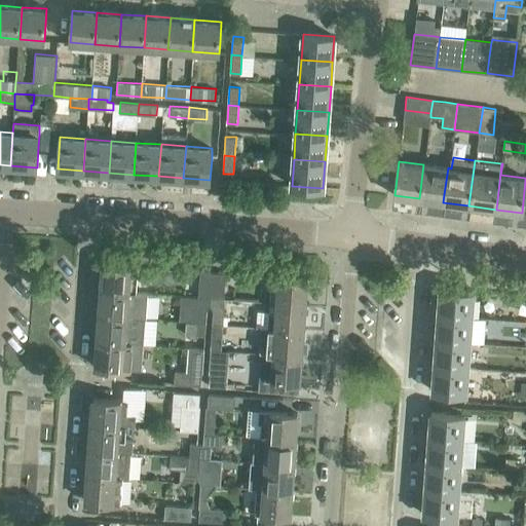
[(448,167),(423,164),(419,198),(443,202),(448,167)]
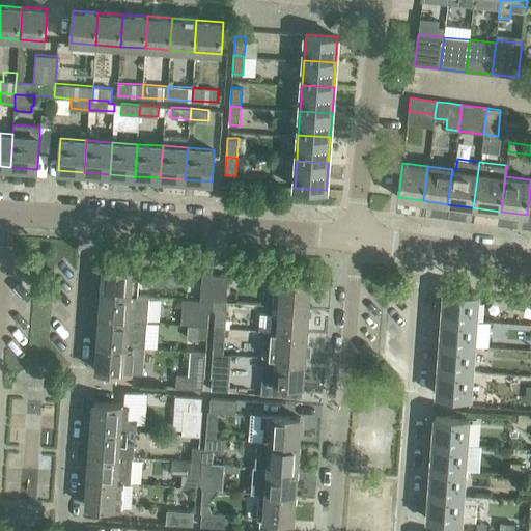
[(139,269),(104,267),(102,292),(137,296),(138,283),(139,269)]
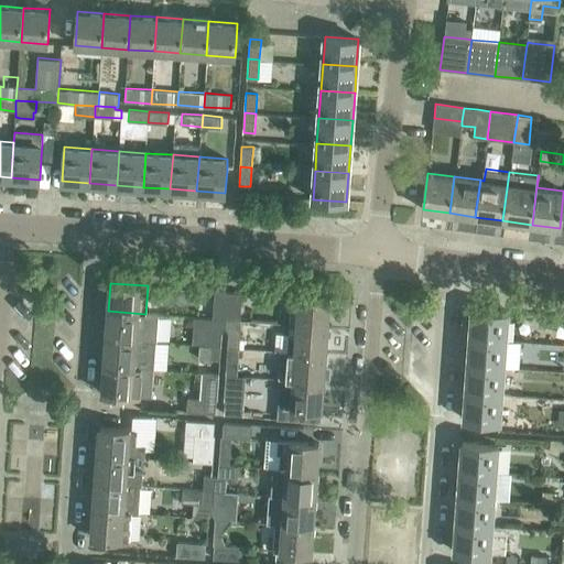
[(227,292),(215,291),(213,318),(225,320),(227,292)]
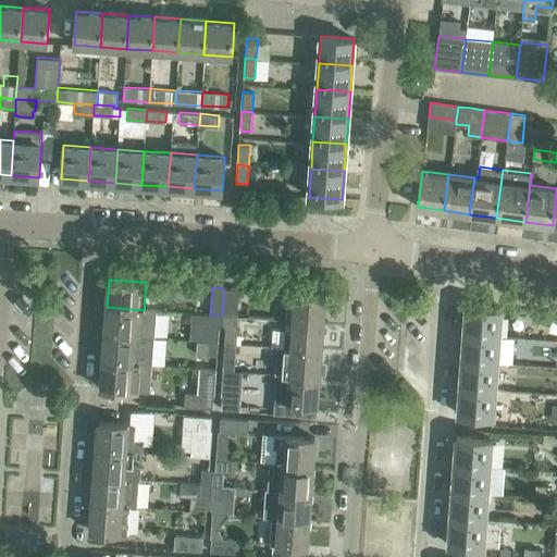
[(239,289),(224,288),(222,316),(237,317),(239,289)]
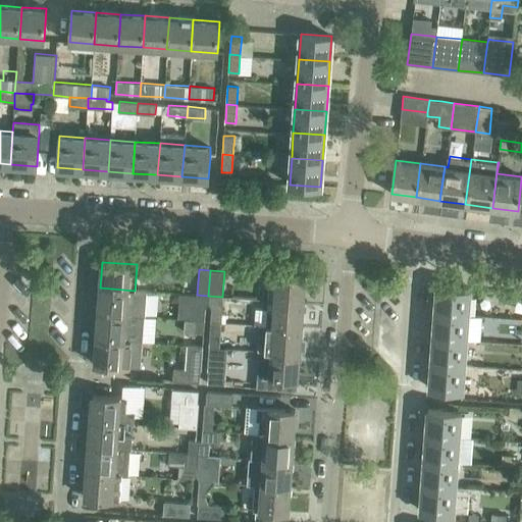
[(305,276),(277,275),(276,288),(269,286),(268,300),(303,303),(305,276)]
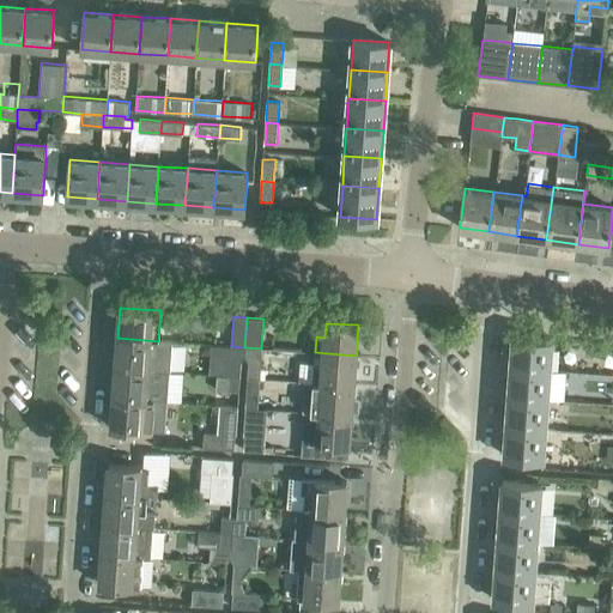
[(552,339),(514,337),(511,366),(550,369),(552,339)]
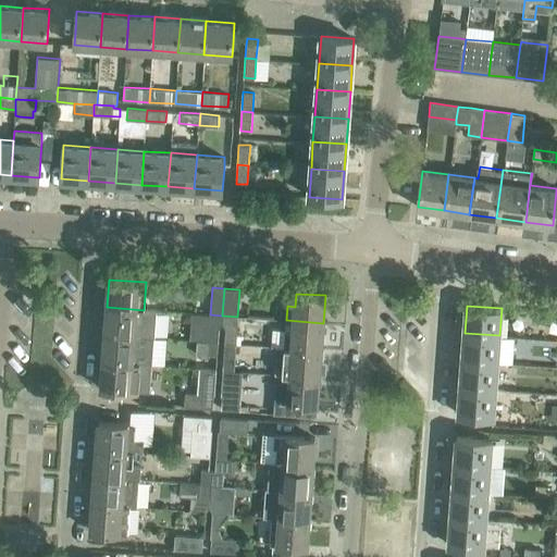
[(107,307),(104,334),(141,336),(155,337),(157,311),(144,310),(107,307)]
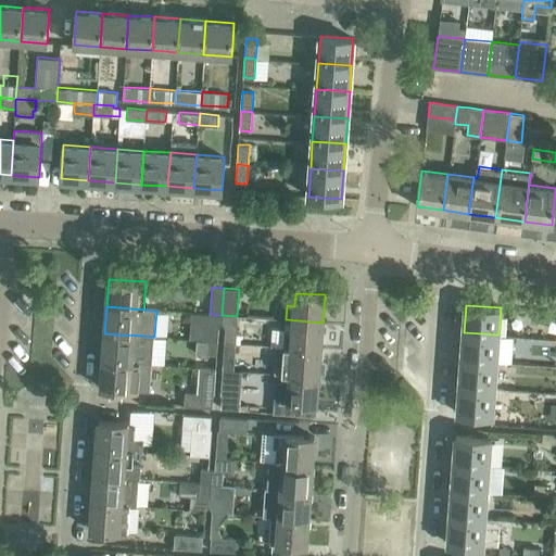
[(222,315),(210,314),(207,341),(218,341),(219,328),(220,325),(222,315)]
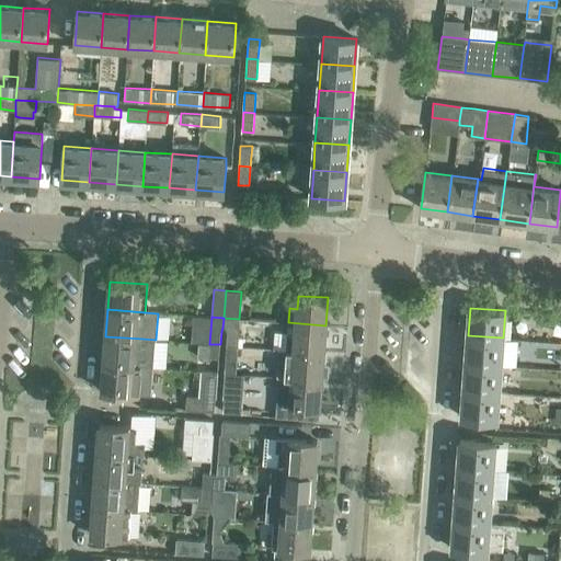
[(239,319),(224,318),(222,328),(224,327),(225,327),(227,331),(226,345),(237,346),(239,319)]
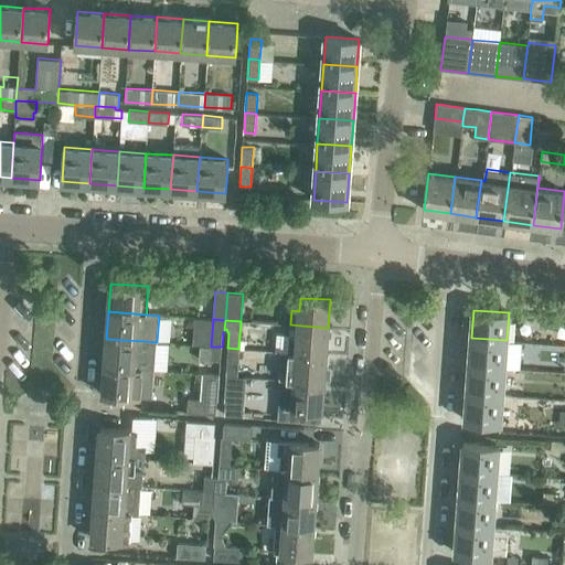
[(277,337),(276,352),(281,352),(288,353),(326,355),(328,328),(290,324),(290,326),(298,327),(297,338),(289,338),(277,337)]
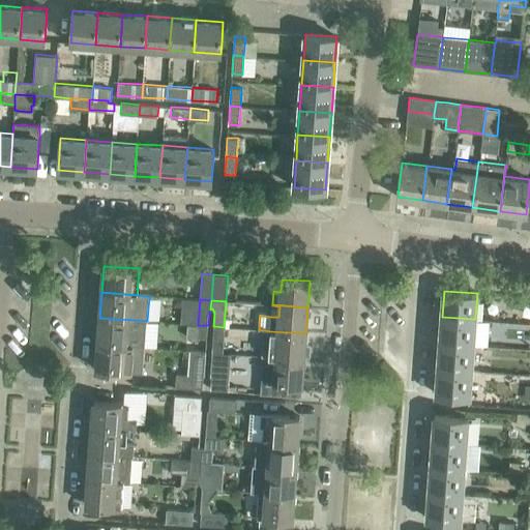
[(442,317),(440,343),(473,346),(475,320),(442,317)]
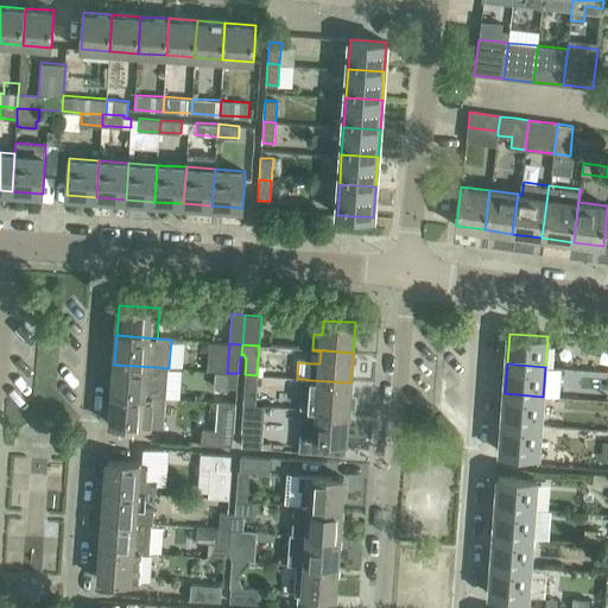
[(114,365),(112,393),(145,396),(153,396),(162,397),(166,397),(169,368),(154,367),(114,365)]
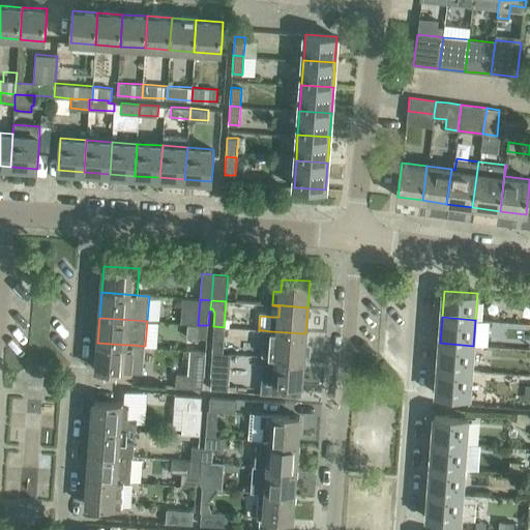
[(207,339),(208,325),(198,325),(186,324),(185,336),(207,339)]
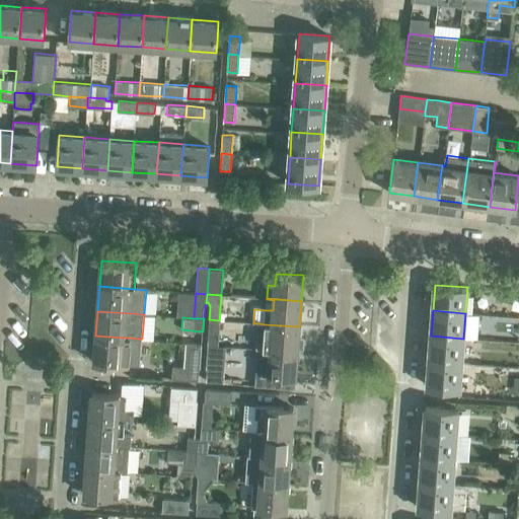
[(219,320),(209,319),(208,345),(218,345),(219,320)]
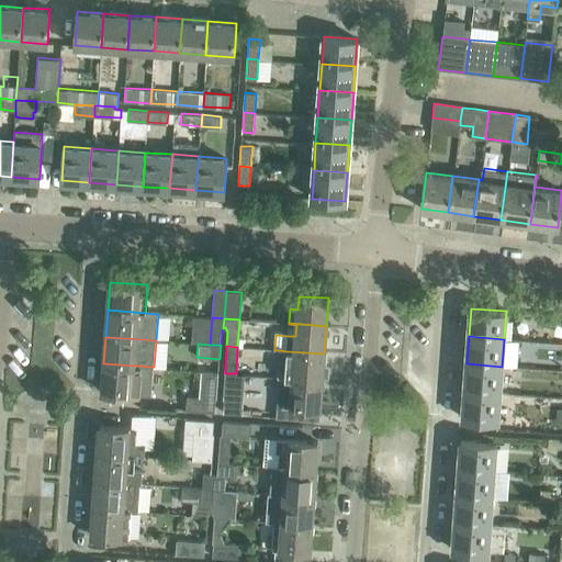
[(280,350),(279,377),(323,380),(323,377),(328,377),(328,366),(324,366),(324,353),(287,351),(280,350)]
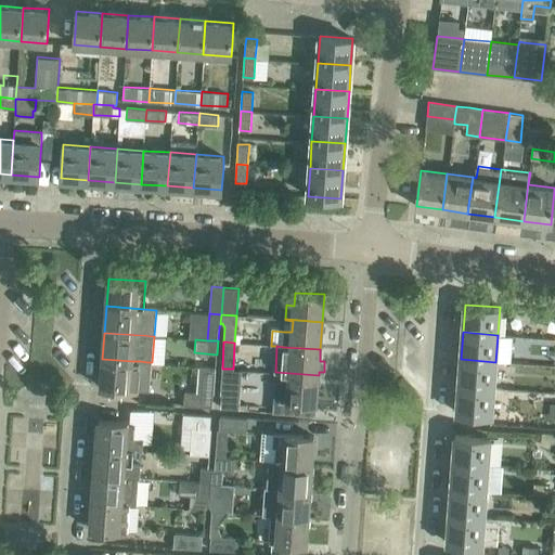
[(152,362),(132,361),(102,359),(101,387),(150,390),(152,362)]
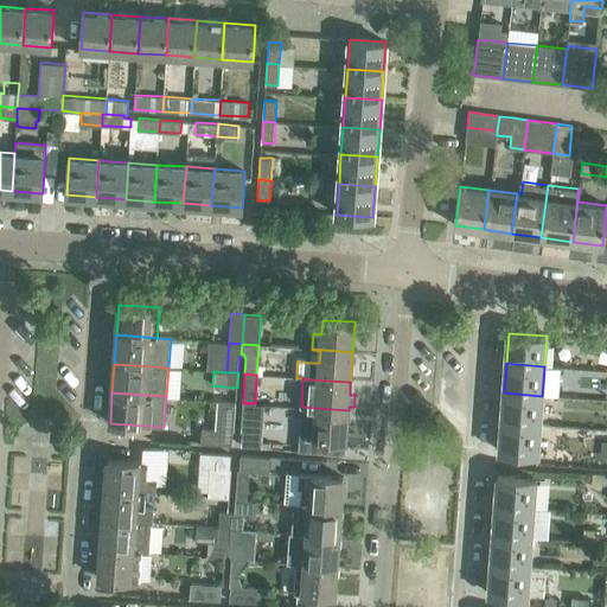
[(504,393),(502,421),(540,423),(542,396),(504,393)]
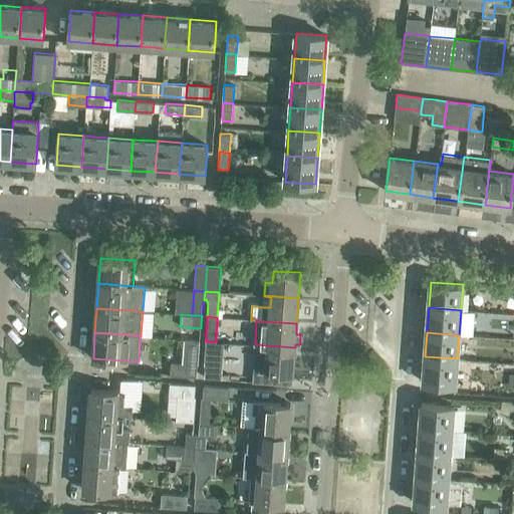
[(206,341),(204,365),(205,365),(204,377),(222,378),(224,342),(216,341),(206,341)]
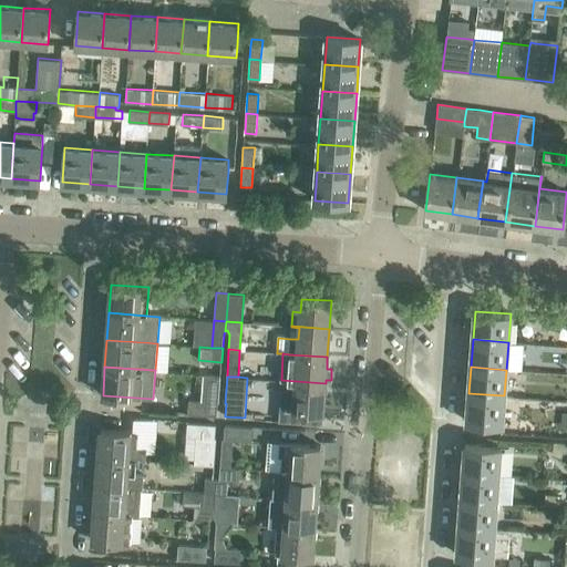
[(279,409),(278,421),(320,424),(321,411),(323,412),(326,383),(281,380),(280,392),(289,393),(288,410),(279,409)]
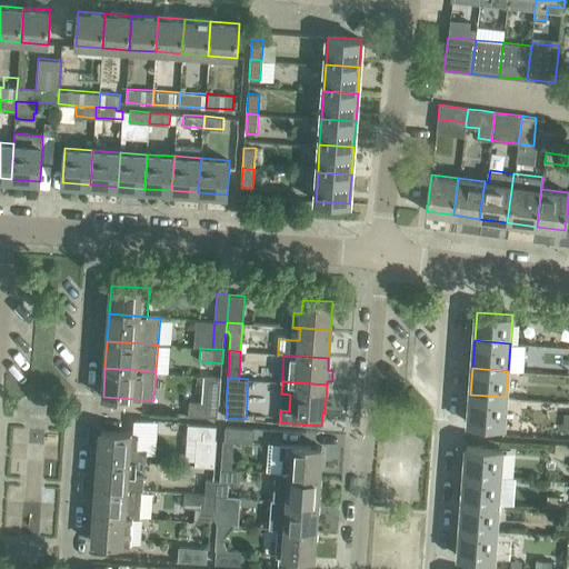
[(470,395),(468,423),(490,425),(503,426),(506,397),(470,395)]
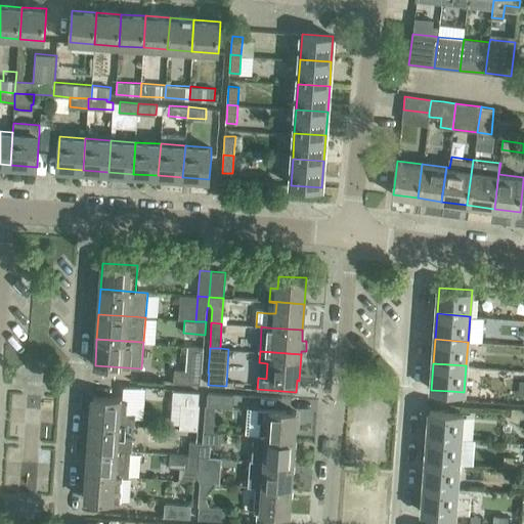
[(175,368),(174,383),(200,384),(201,370),(175,368)]
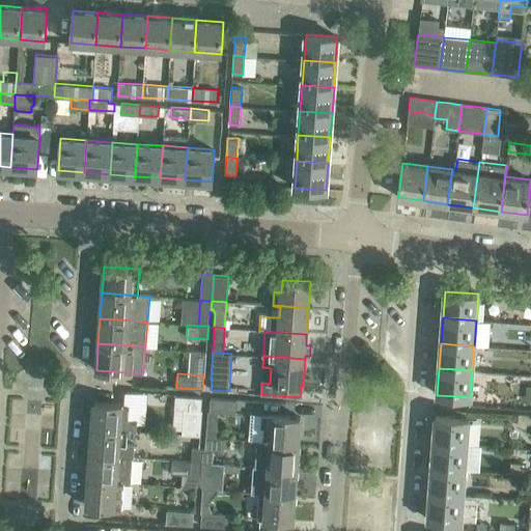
[(202,398),(175,396),(174,409),(184,410),(183,435),(200,436),(202,410),(201,410),(202,398)]
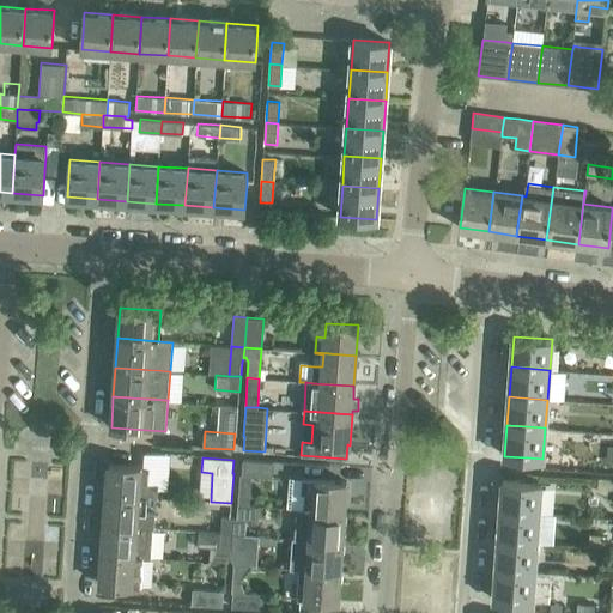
[(241,474),(237,509),(249,510),(249,505),(249,503),(250,496),(252,475),(273,477),(274,462),(243,460),(242,474),(241,474)]
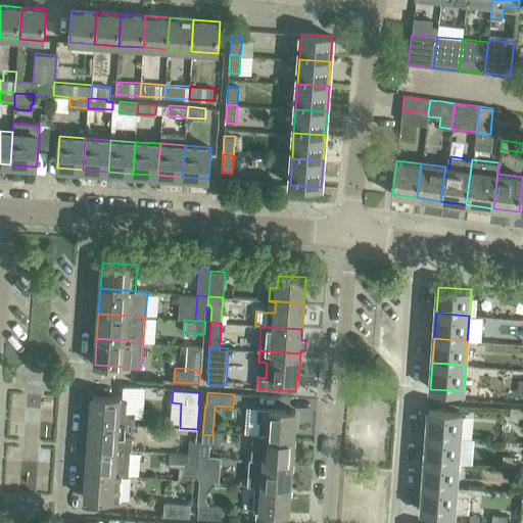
[(92,396),(90,426),(124,428),(126,429),(126,424),(134,425),(135,413),(127,412),(128,398),(125,398),(112,397),(92,396)]
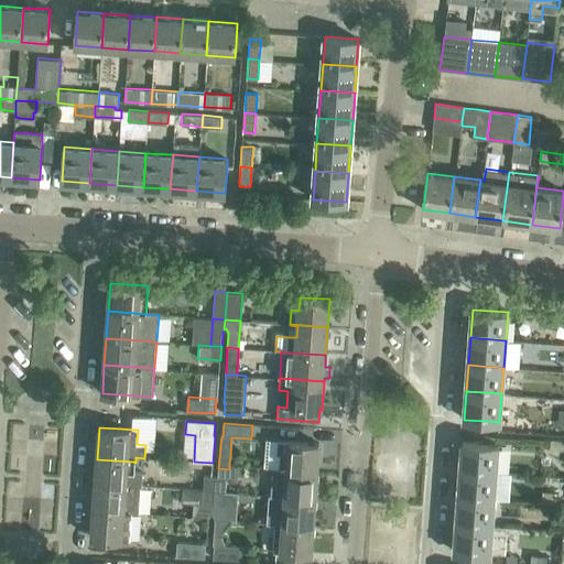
[(264,440),(262,472),(272,472),(277,473),(278,473),(316,476),(318,443),(264,440)]
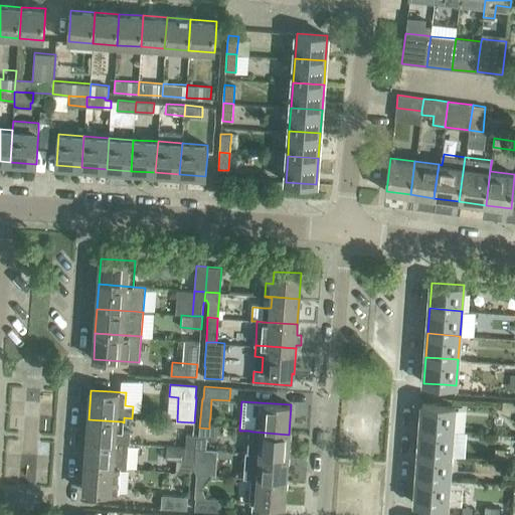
[(422,403),(420,430),(454,432),(456,405),(443,405),(422,403)]
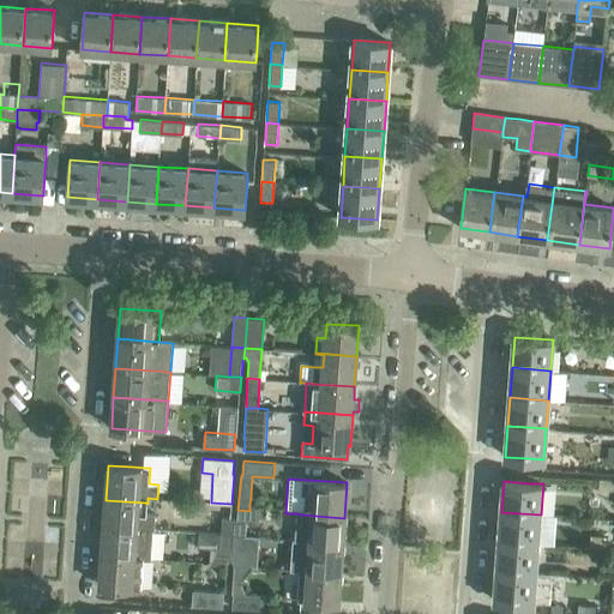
[(148,504),(106,500),(103,530),(152,534),(156,513),(146,513),(148,504)]
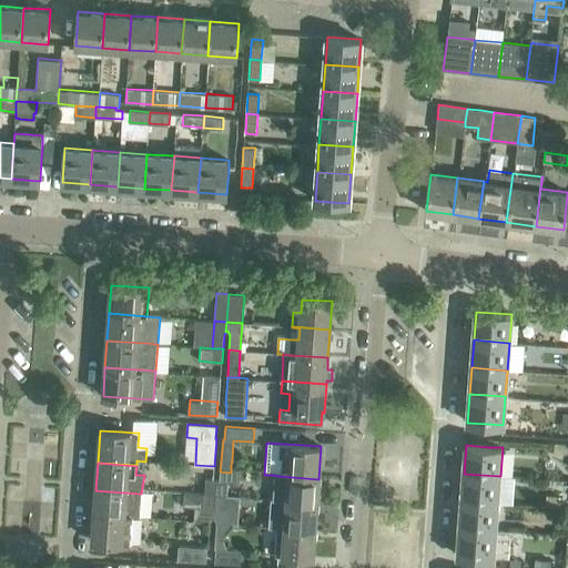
[(214,480),(213,498),(226,499),(229,480),(239,482),(240,469),(231,468),(231,473),(220,472),(220,480),(214,480)]
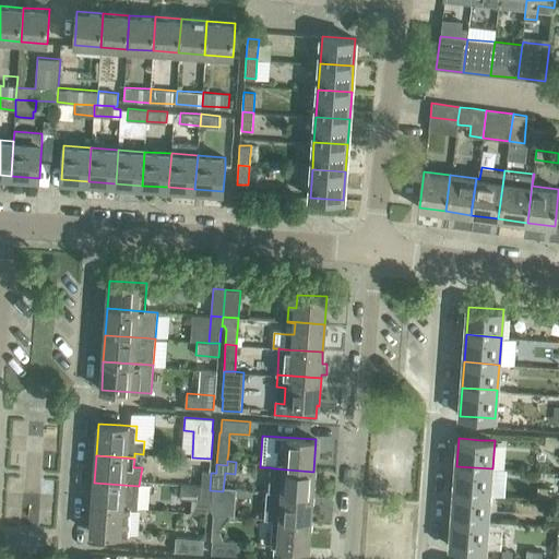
[(492,468),(456,466),(454,492),(490,496),(492,468)]
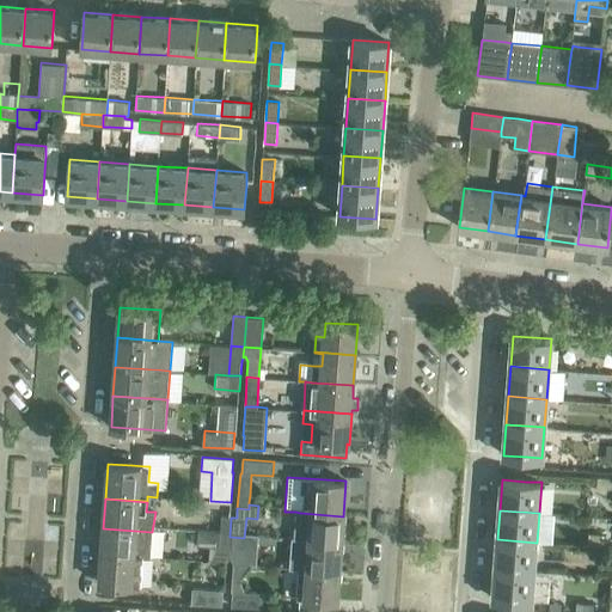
[(295,512),(293,542),(299,542),(341,545),(343,516),(301,513),(300,513),(295,512)]
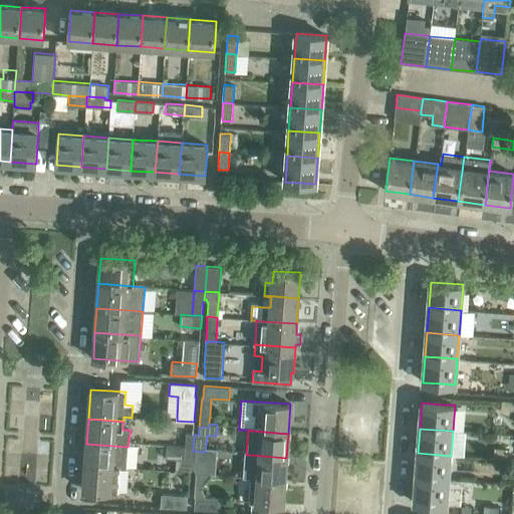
[(186,434),(185,451),(193,451),(194,435),(194,434),(186,434)]
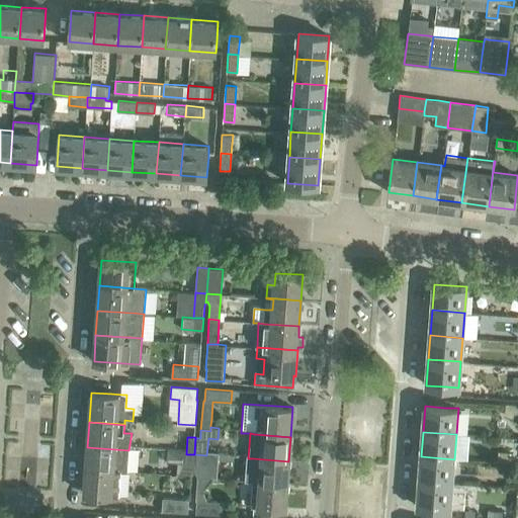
[(126,471),(128,450),(87,447),(86,471),(118,473),(118,470),(126,471)]
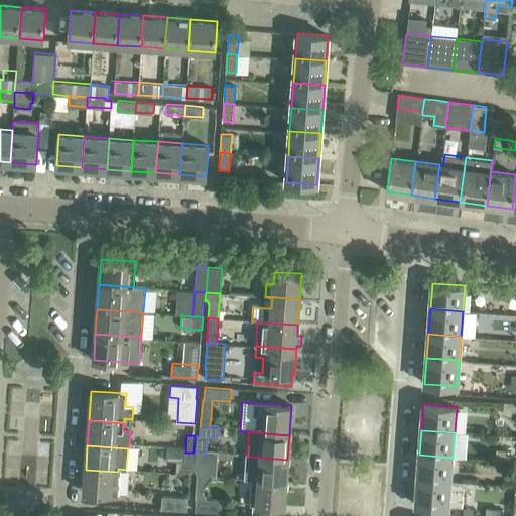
[(194,453),(167,450),(166,460),(194,462),(194,453)]
